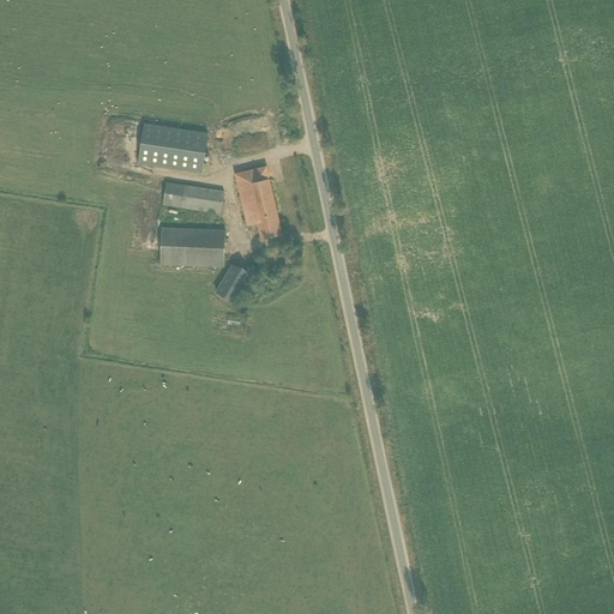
[(144,124),(138,164),(203,175),(209,133),(144,124)]
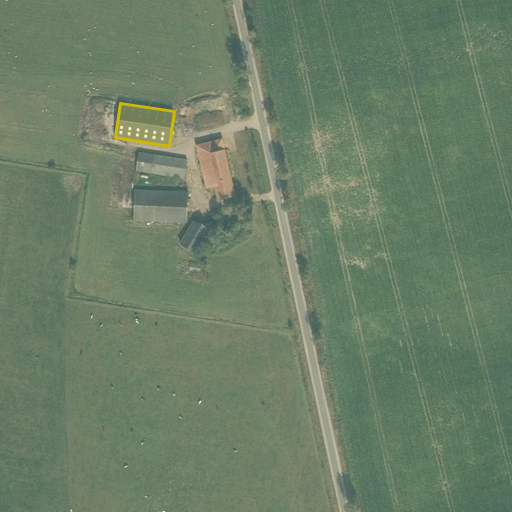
[(218,200),(235,196),(222,140),(197,146),(207,188),(215,186),(218,200)]
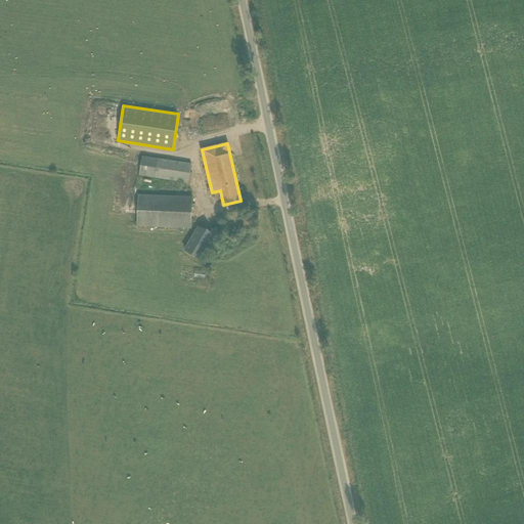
[(142,157),(139,175),(188,183),(191,164),(142,157)]
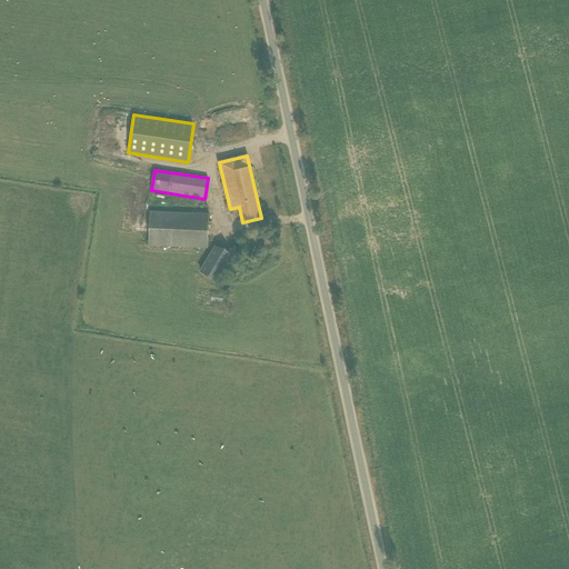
[(209,213),(150,211),(148,246),(208,250),(209,213)]
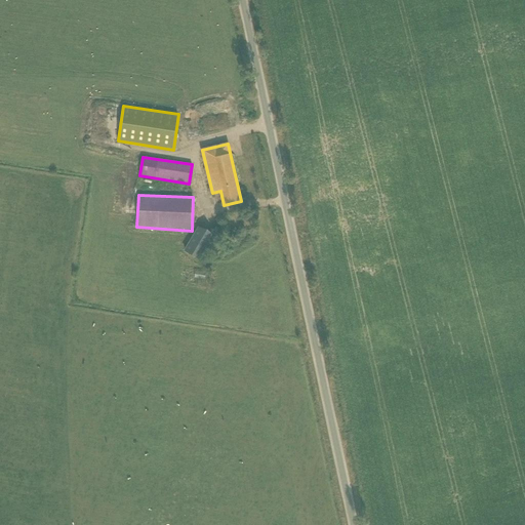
[(186,248),(201,258),(214,236),(200,227),(186,248)]
